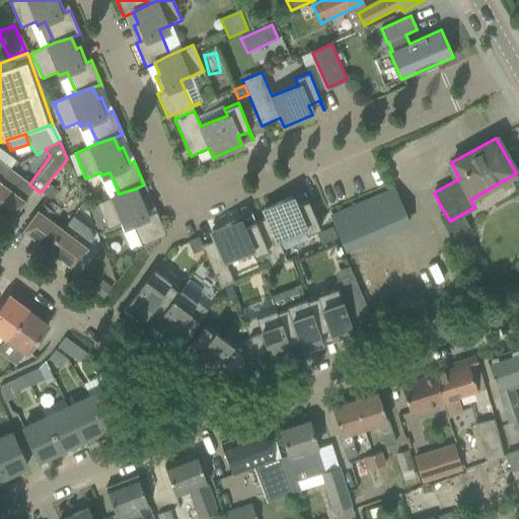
[(0,180),(9,169),(0,161),(0,180)]
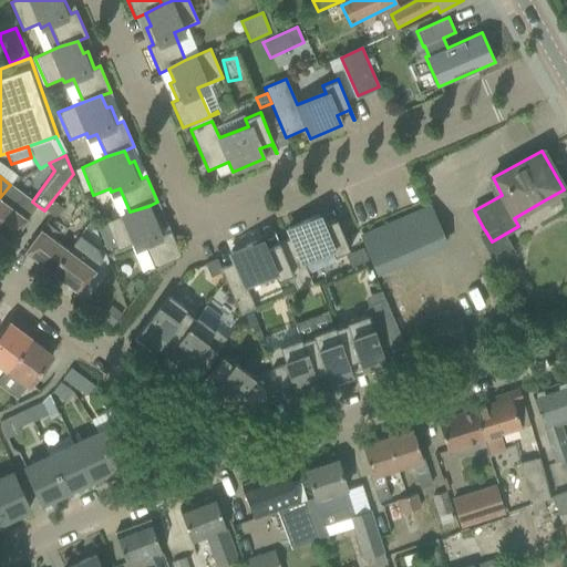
[(38,206),(10,185),(0,197),(0,233),(10,240),(23,223),(32,213),(38,206)]
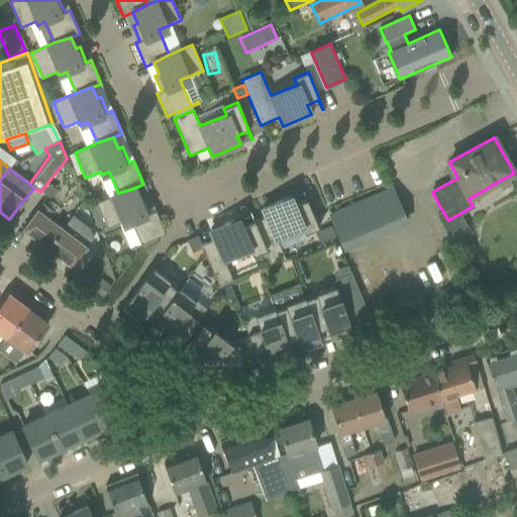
[(47,183),(40,192),(49,198),(57,190),(47,183)]
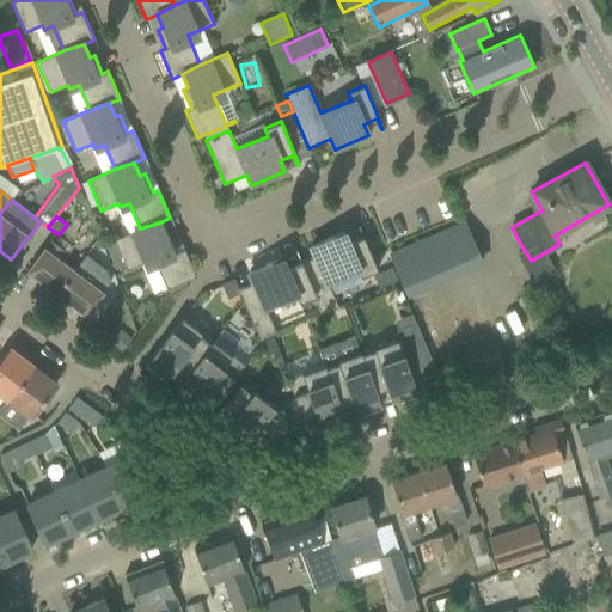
[(157,293),(195,277),(196,277),(184,249),(178,251),(170,233),(165,236),(160,222),(140,228),(114,240),(127,270),(153,258),(165,288),(157,292),(157,293)]
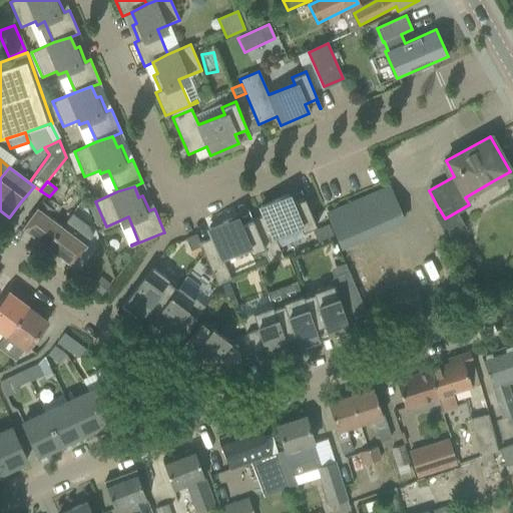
[(328,213),(336,232),(342,247),(389,227),(389,226),(403,220),(389,187),(328,213)]
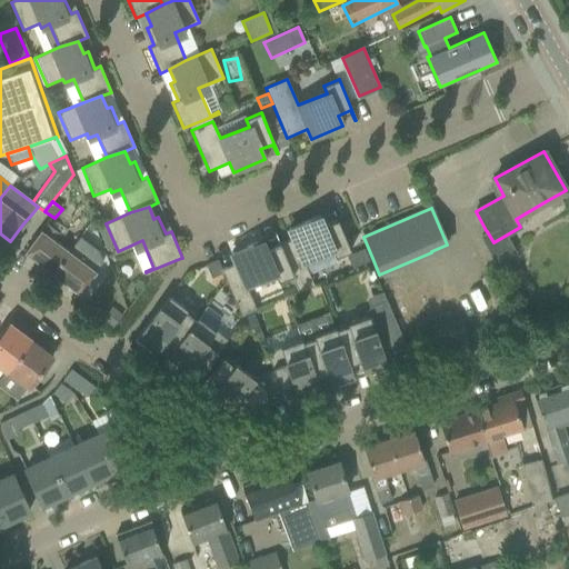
[(292,239),(280,245),(279,245),(292,276),(299,292),(313,286),(303,262),(332,250),(335,258),(350,251),(333,210),(331,210),(336,221),(323,226),(319,216),(288,229),(292,239)]
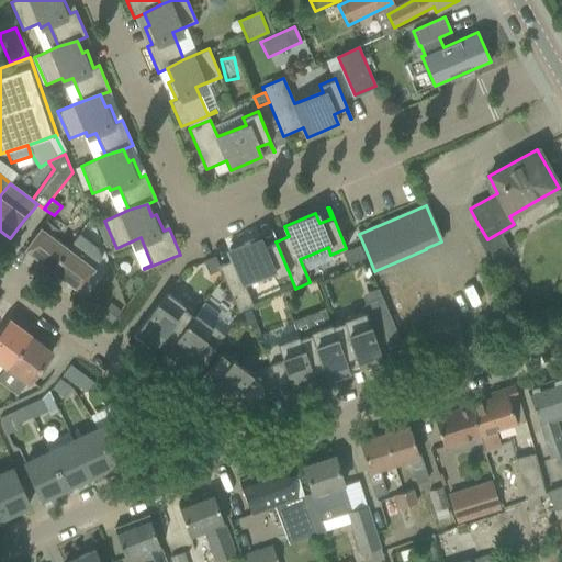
[(52,269),(68,247),(55,237),(59,231),(46,221),(37,232),(24,249),(52,269)]
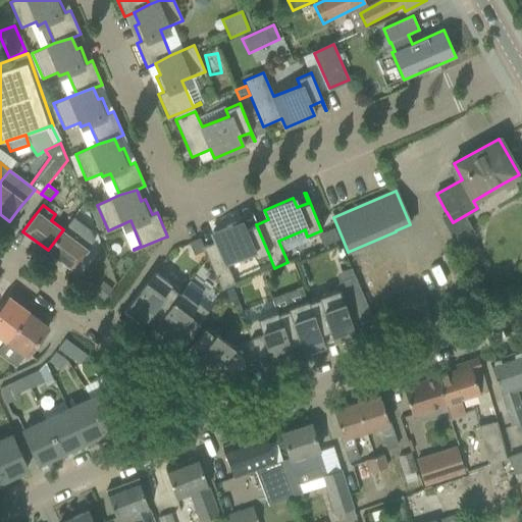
[(63,229),(48,250),(72,269),(85,253),(93,243),(95,241),(91,229),(72,217),(63,229)]
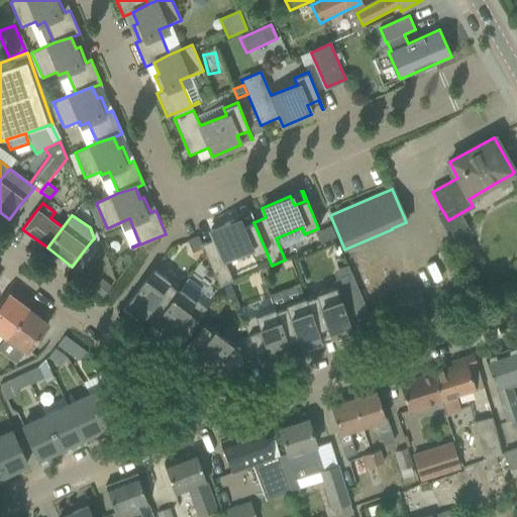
[(253,222),(253,223),(242,227),(238,218),(210,230),(213,239),(201,245),(202,248),(209,264),(219,288),(233,282),(224,261),(249,249),(252,256),(266,250),(253,222)]
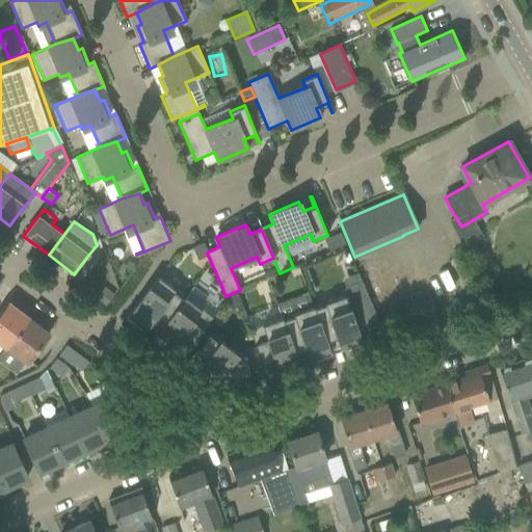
[(340,234),(324,240),(329,251),(345,245),(340,234)]
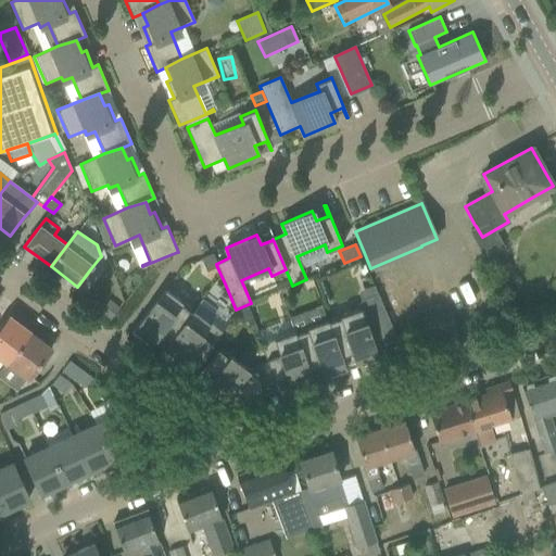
[(212,254),(200,258),(206,272),(217,267),(216,264),(212,254)]
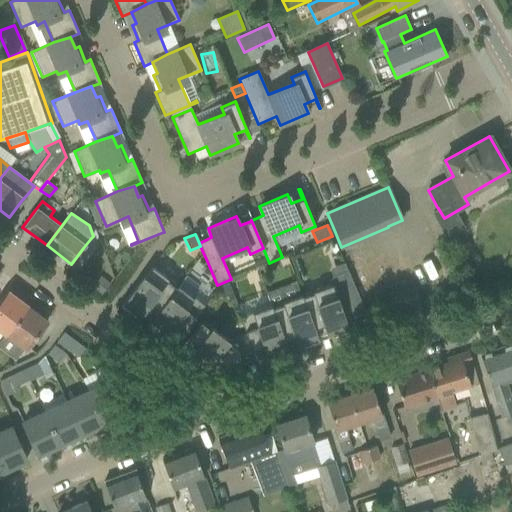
[(147,326),(178,286),(152,266),(121,307),(134,316),(139,308),(153,318),(147,326)]
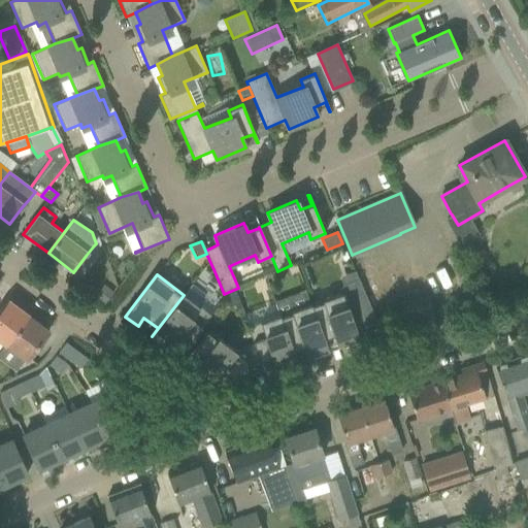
[(103,286),(94,297),(104,305),(113,293),(103,286)]
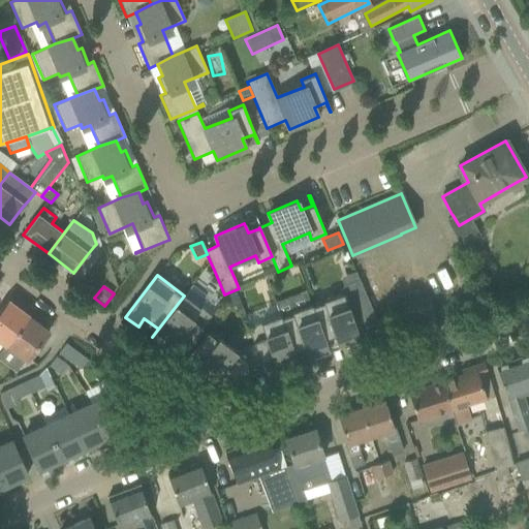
[(343,293),(311,305),(325,345),(342,339),(345,348),(361,343),(355,331),(377,323),(362,287),(343,293)]
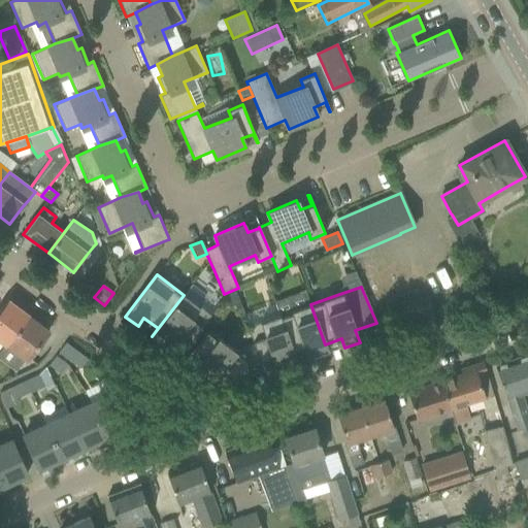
[(210,316),(184,295),(152,336),(164,345),(170,337),(185,348),(182,352),(183,353),(210,316)]
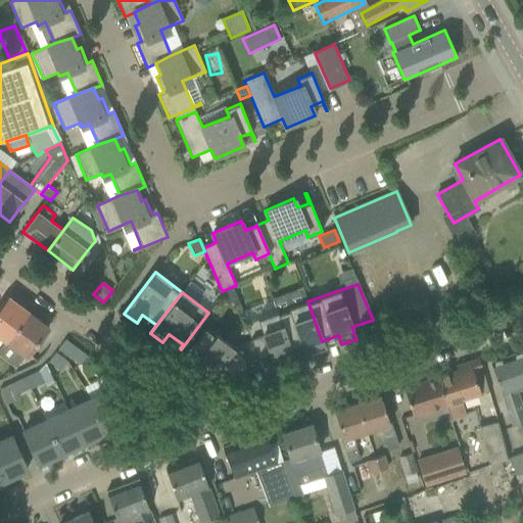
[(0,337),(6,342),(29,313),(8,297),(0,308),(0,337)]
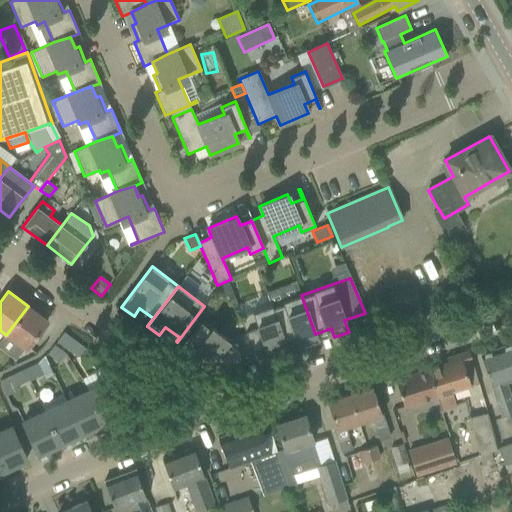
[(315,334),(301,295),(271,306),(288,353),(285,344),(301,338),(304,348),(318,343),(315,334)]
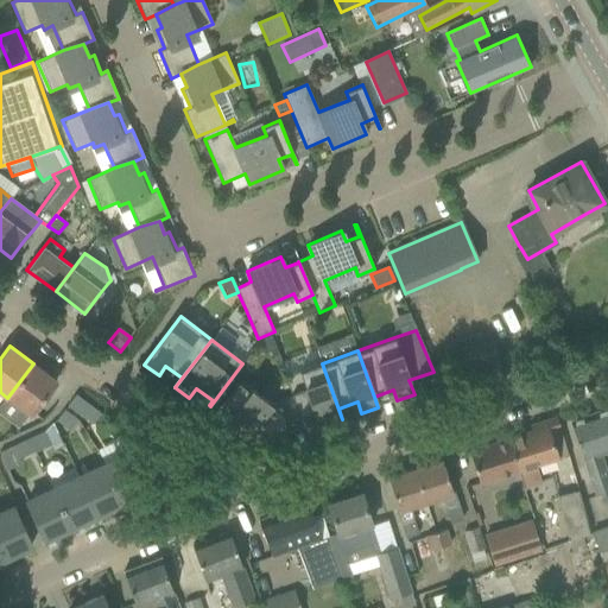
[(33,363),(7,398),(30,416),(56,380),(33,363)]
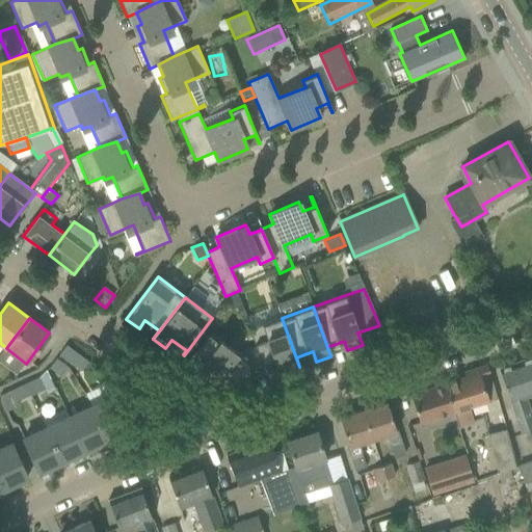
[(282,318),(250,329),(266,373),(265,369),(282,363),(285,372),(299,367),(282,318)]
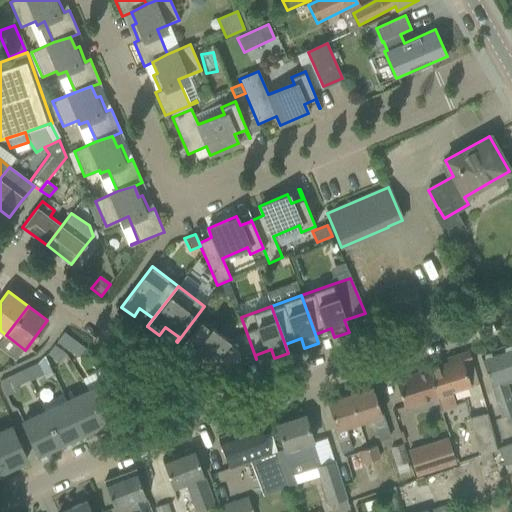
[(256,359),(241,317),(240,317),(246,334),(228,340),(201,320),(182,346),(183,346),(185,343),(199,353),(193,361),(205,370),(208,366),(213,370),(241,360),(242,364),(244,364),(242,360),(254,355),(255,360),(256,359)]
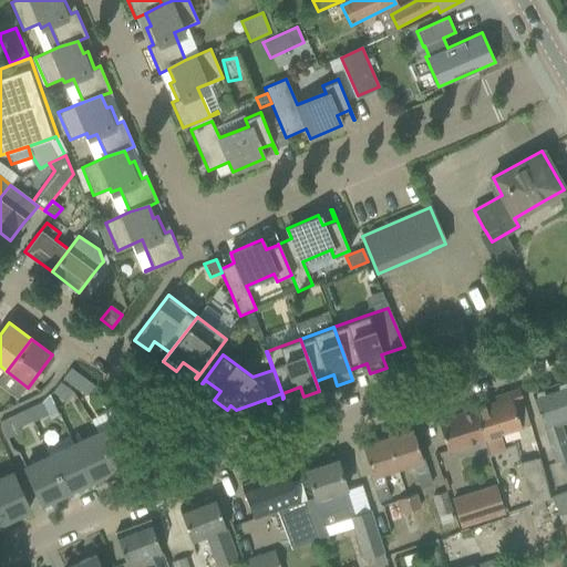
[(76,388),(83,379),(83,378),(70,368),(63,378),(76,388)]
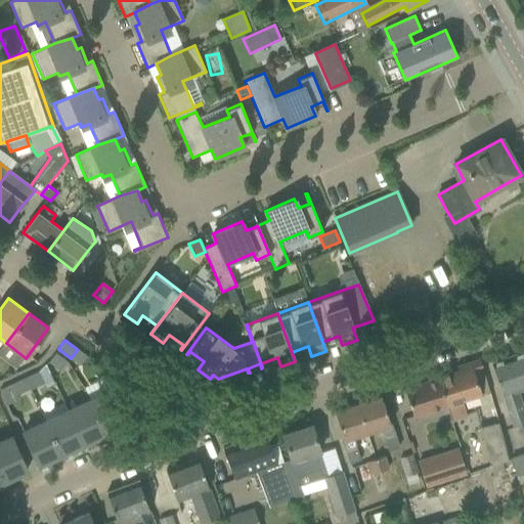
[(523,408),(518,391),(523,389),(523,350),(491,362),(513,427),(523,423),(523,408)]
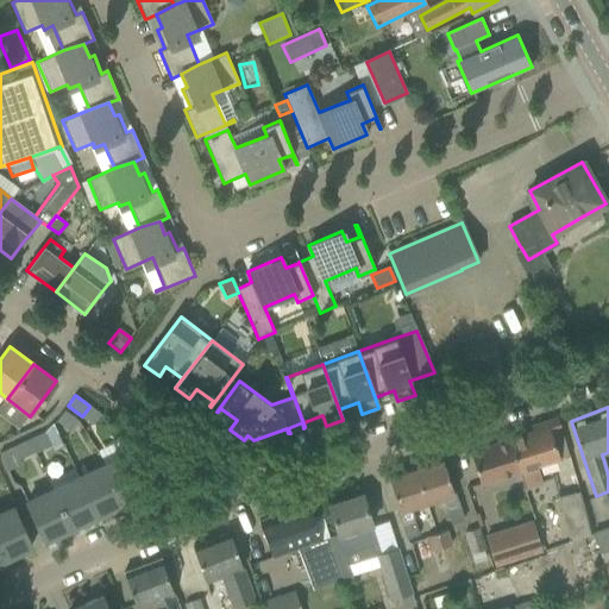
[(79,421),(64,410),(57,421),(70,432),(79,421)]
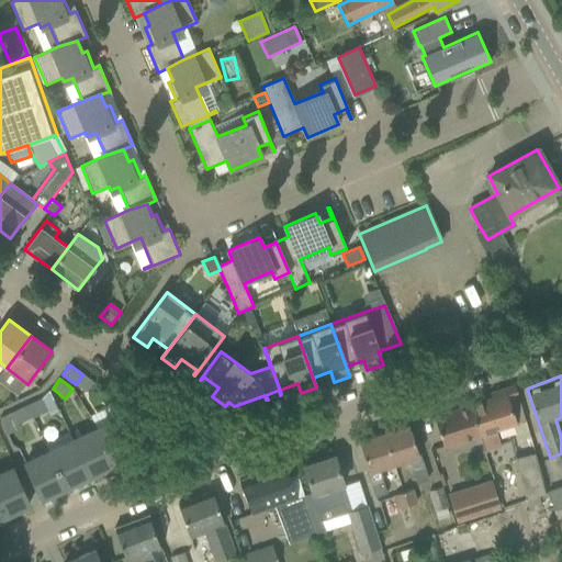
[(505,394),(470,405),(479,435),(515,423),(505,394)]
